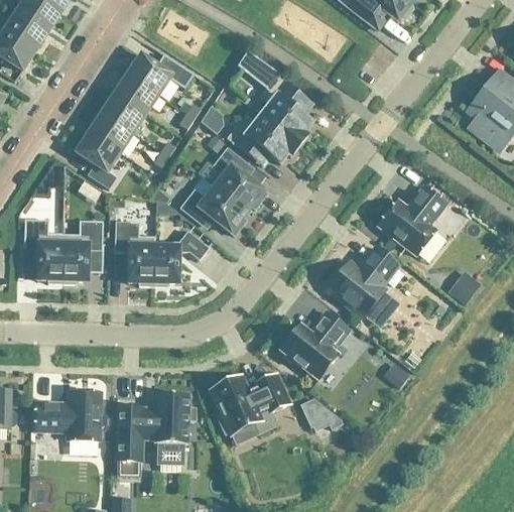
[(24,0),(18,10),(48,30),(61,11),(44,0),(24,0)]
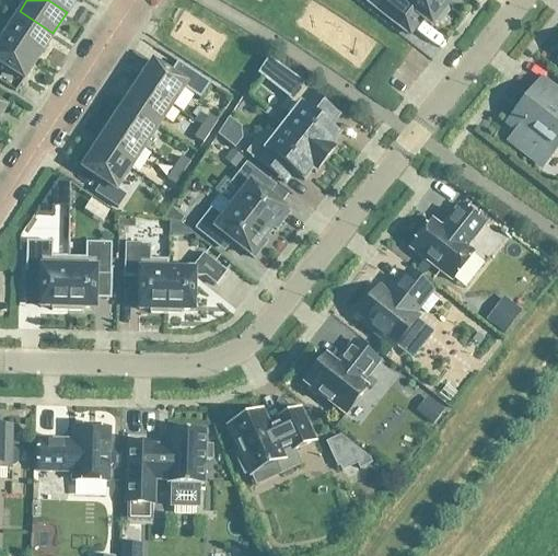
[(48,0),(67,12),(74,0),(48,0)]
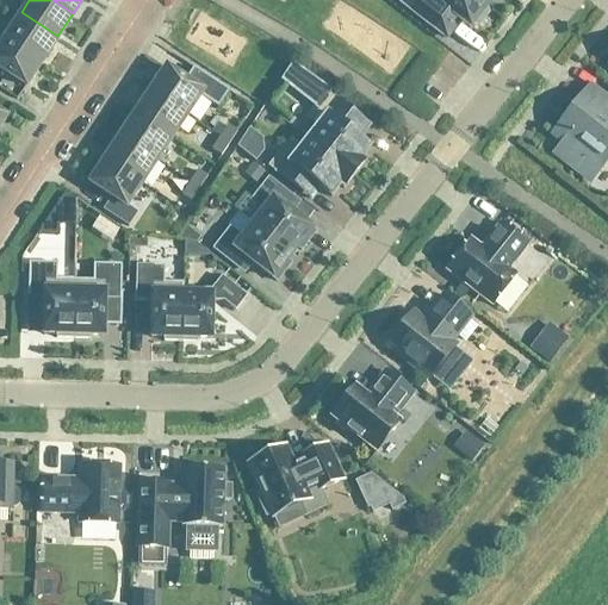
[(407,0),(446,32),(459,16),(471,24),(475,20),(481,20),(489,8),(488,4),(490,0),(407,0)]
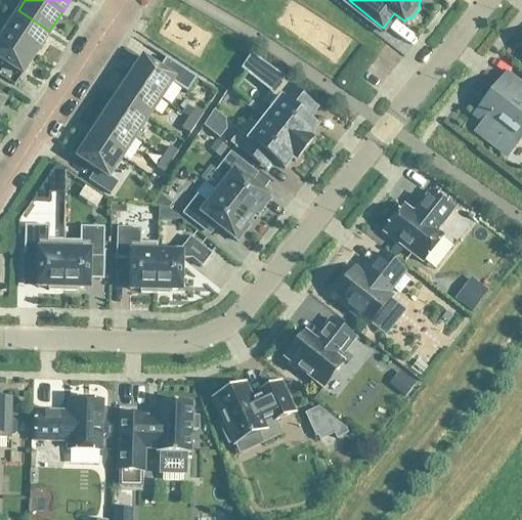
[(18,10),(6,30),(37,50),(49,31),(18,10)]
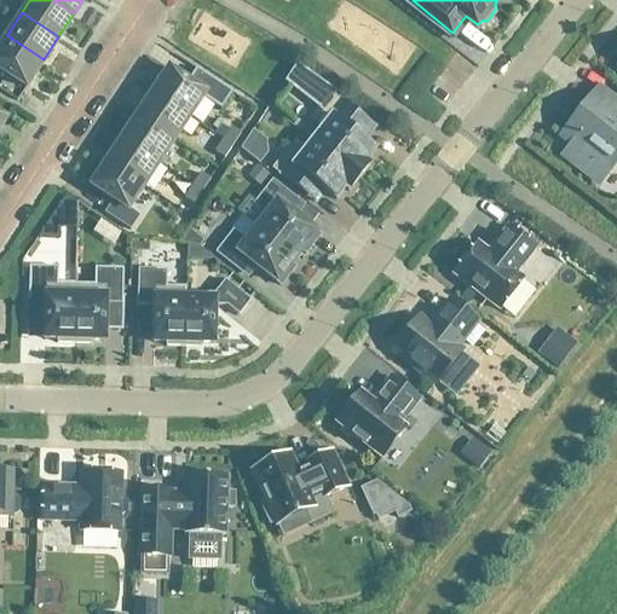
[(44,59),(7,35),(0,45),(0,64),(28,84),(44,59)]
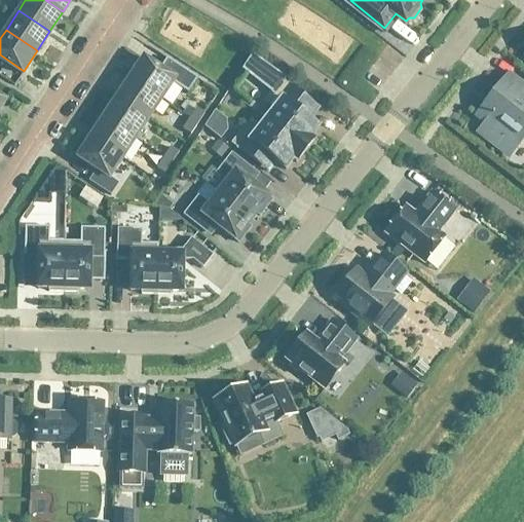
[(131,75),(162,96),(174,78),(189,89),(198,74),(167,54),(160,65),(144,54),(131,75)]
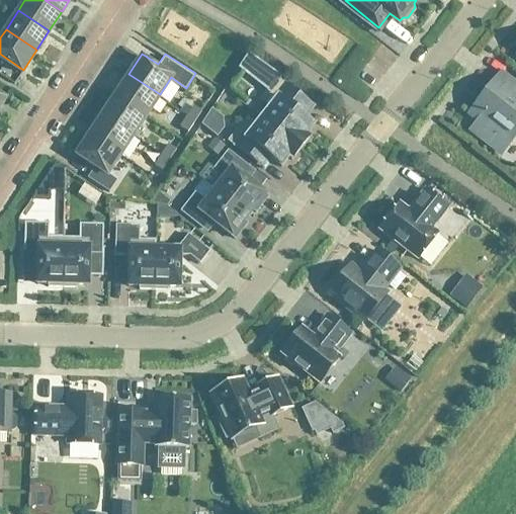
[(240,57),(228,78),(245,87),(257,66),(240,57)]
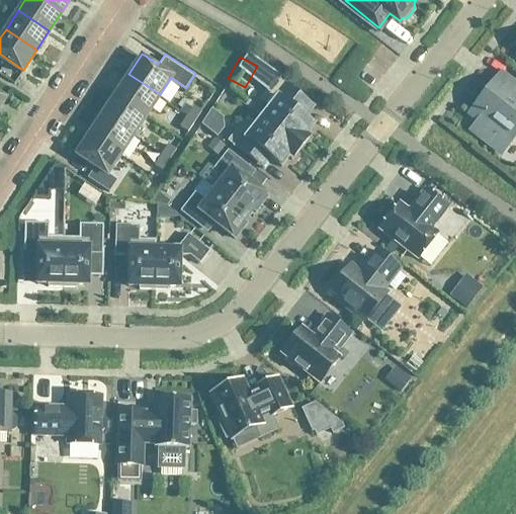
[(476,104),(469,112),(478,118),(477,119),(478,119),(473,125),(482,133),(493,142),(493,141),(502,149),(512,136),(515,131),(515,81),(502,71),(488,88),(476,104)]
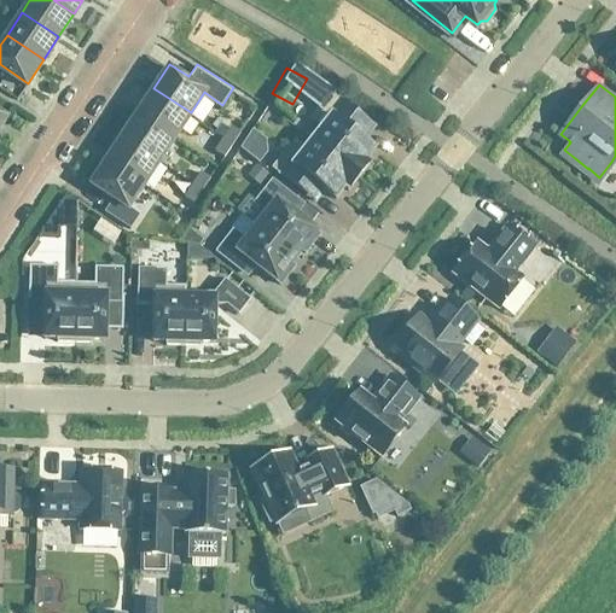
[(191,112),(154,88),(139,111),(175,135),(191,112)]
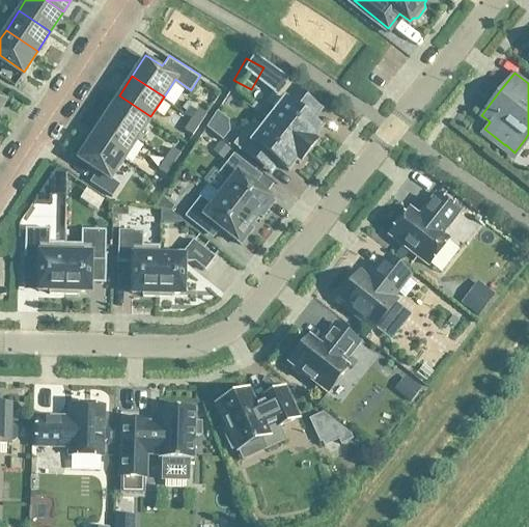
[(322,106),(312,100),(285,78),(268,99),(277,107),(269,117),(309,148),(317,137),(314,135),(323,125),(312,117),(322,106)]
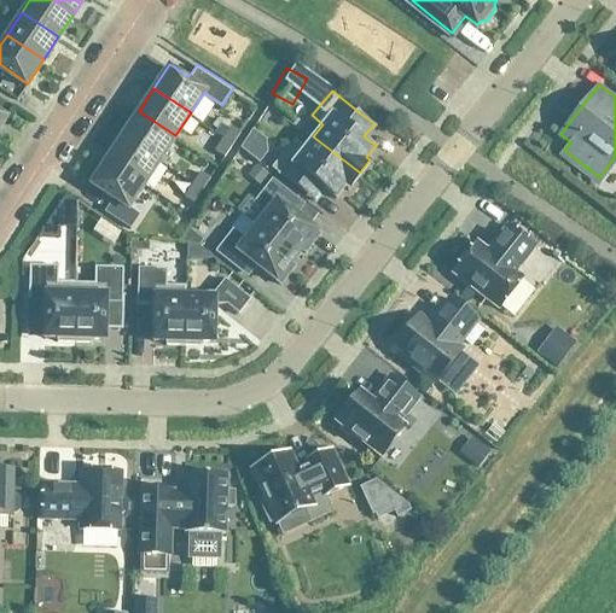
[(175,135),(139,111),(123,134),(161,158),(175,135)]
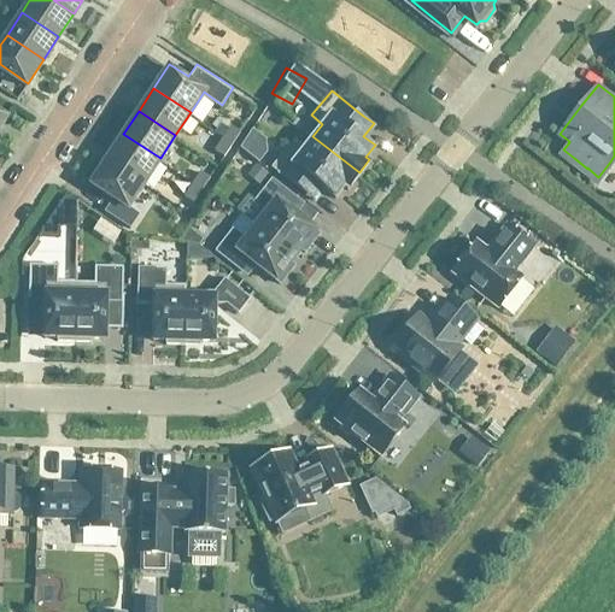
[(216,128),(224,134),(216,147),(226,154),(242,129),(233,122),(230,125),(222,121),(216,128)]
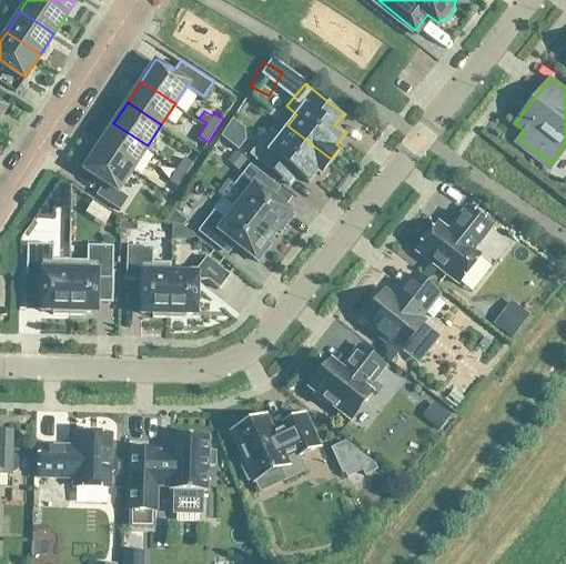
[(248,138),(245,126),(234,116),(222,133),(240,147),(248,138)]
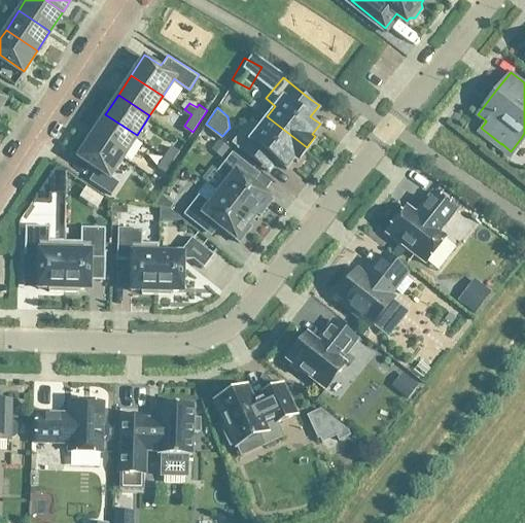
[(137,135),(105,114),(93,134),(124,154),(137,135)]
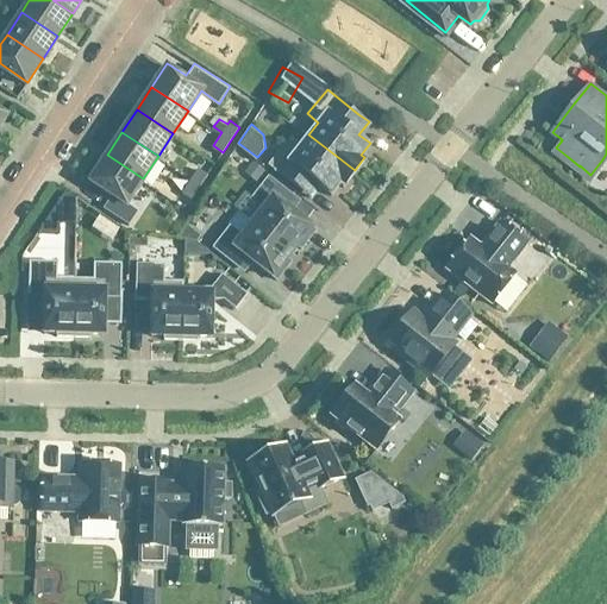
[(355,170),(308,134),(299,146),(288,138),(270,162),(312,194),(320,183),(332,192),(340,181),(344,183),(355,170)]
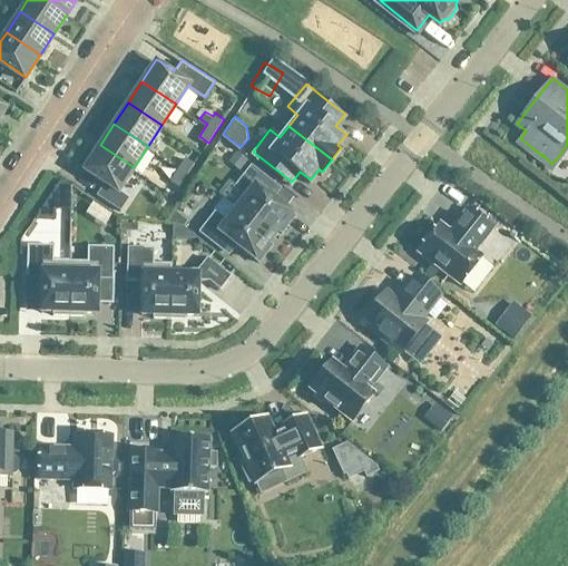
[(134,167),(100,145),(86,167),(106,181),(98,192),(121,207),(129,195),(119,188),(134,167)]
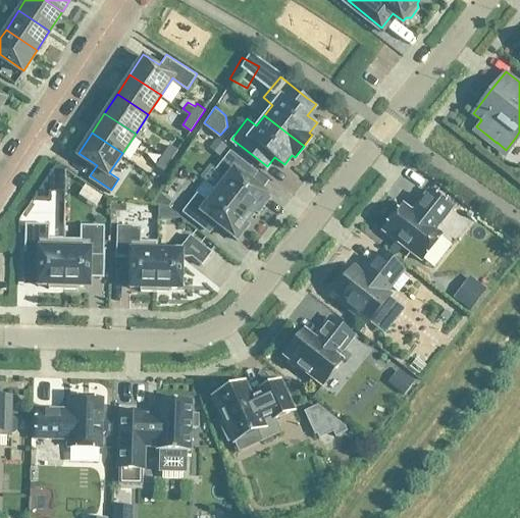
[(157,163),(165,168),(178,148),(170,142),(157,163)]
